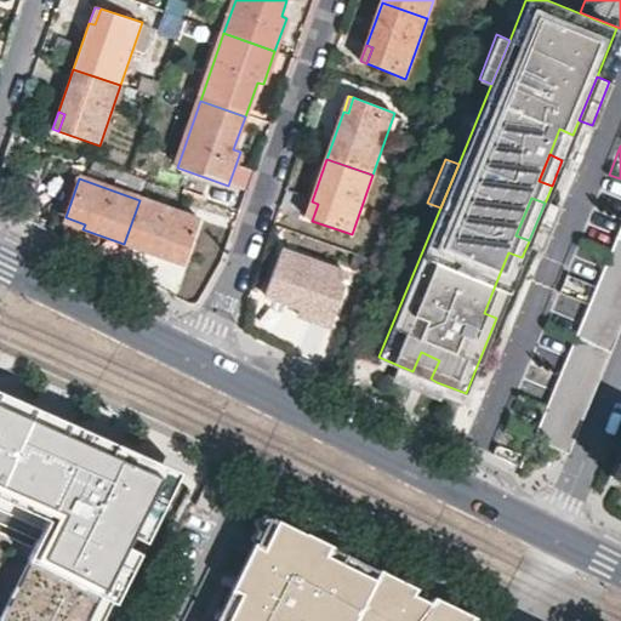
[(124,244),(169,260),(171,254),(187,258),(199,221),(140,200),(124,244)]
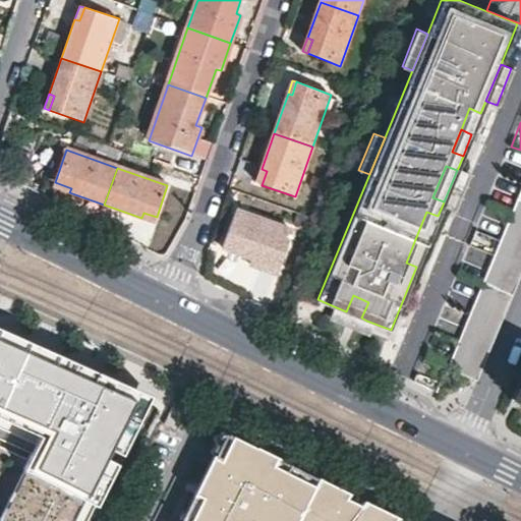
[(444,201),(443,205),(451,208),(466,171),(458,168),(457,170),(444,201)]
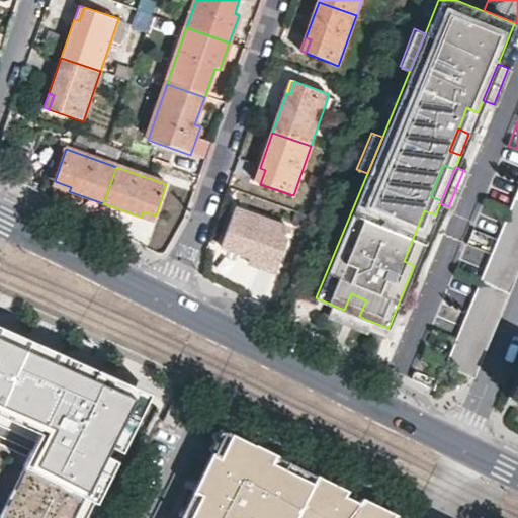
[(255,182),(260,184),(265,170),(260,168),(255,182)]
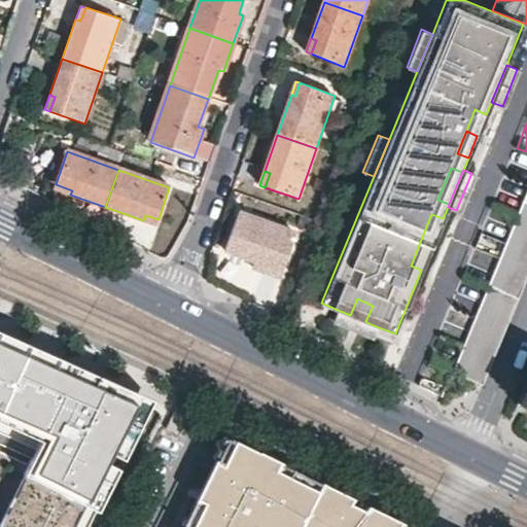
[(54,188),(70,195),(72,190),(56,184),(54,188)]
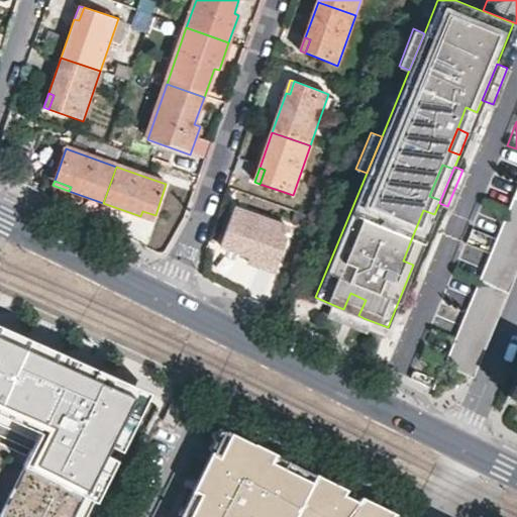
[(516,266),(516,186),(444,363),(472,375),(516,266)]
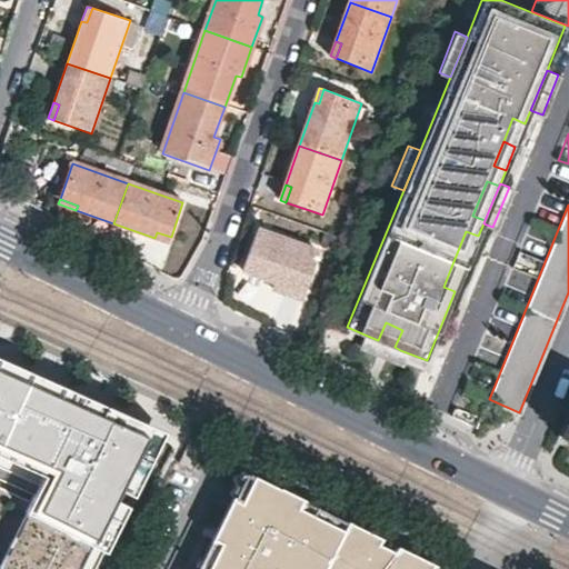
[(500,301),(525,311),(559,229),(533,219),(500,301)]
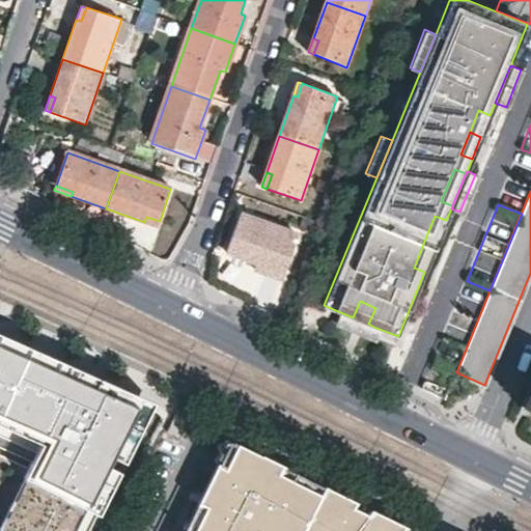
[(282,279),(298,235),(240,215),(227,253),(255,263),(253,269),(282,279)]
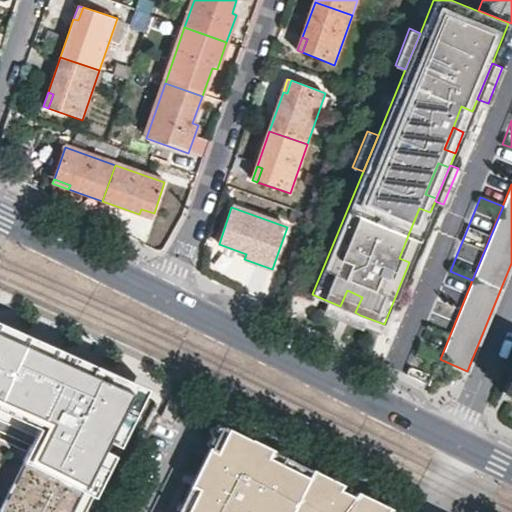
[(430,212),(419,208),(408,235),(419,240),(430,212)]
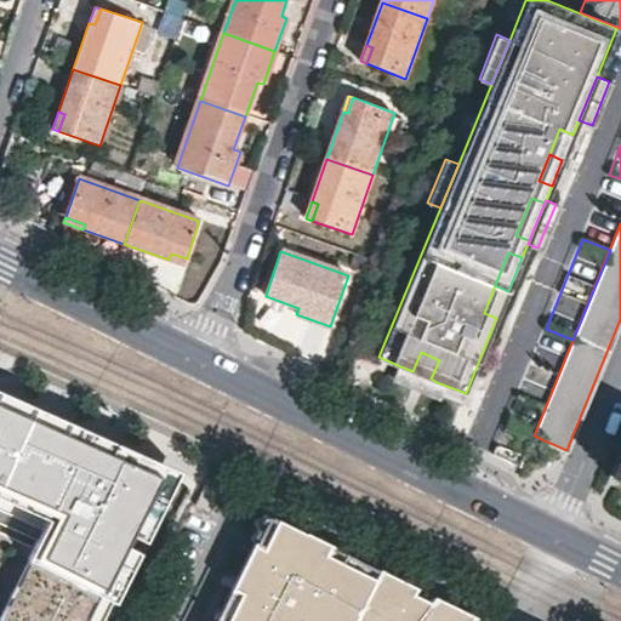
[(184,266),(187,258),(171,254),(169,260),(184,266)]
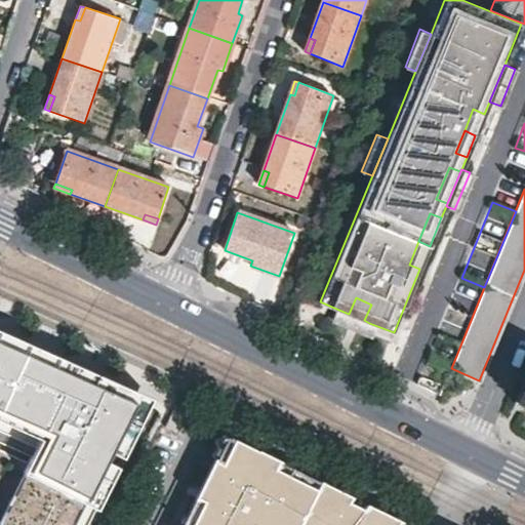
[(419,269),(430,246),(418,241),(409,265),(419,269)]
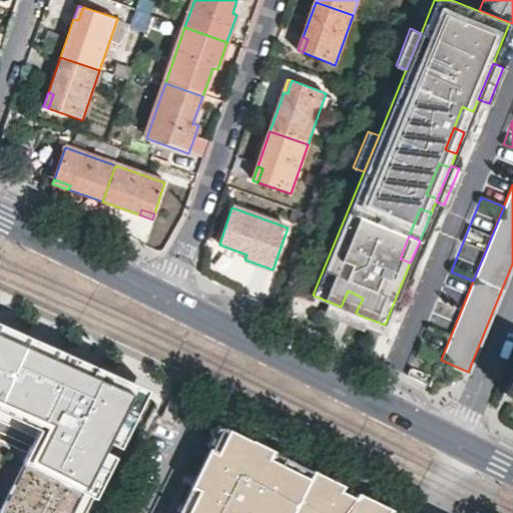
[(356,313),(363,298),(348,291),(341,307),(349,310),(356,313)]
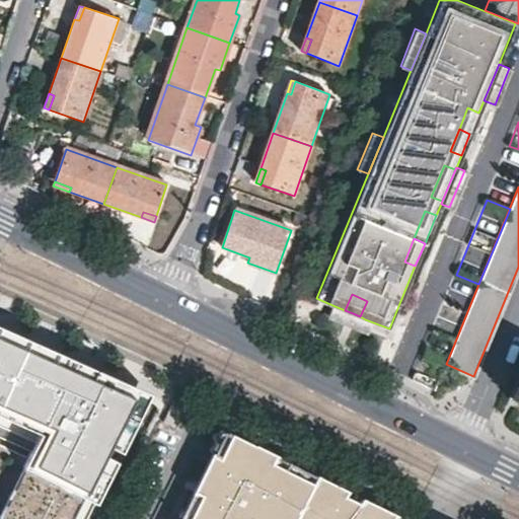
[(27,440),(110,474),(151,380),(0,315),(0,398),(40,416),(27,440)]
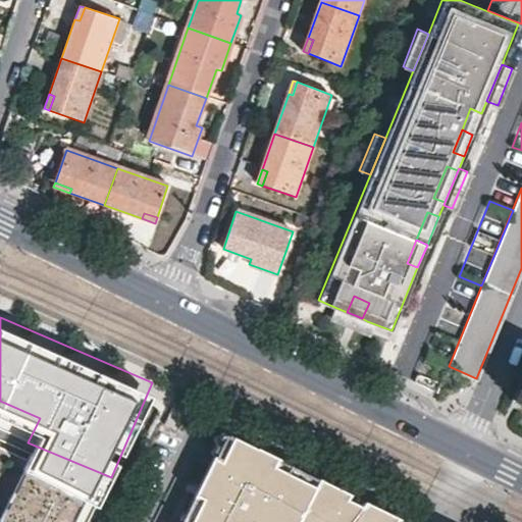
[(437,393),(449,366),(459,342),(435,331),(415,381),(437,393)]
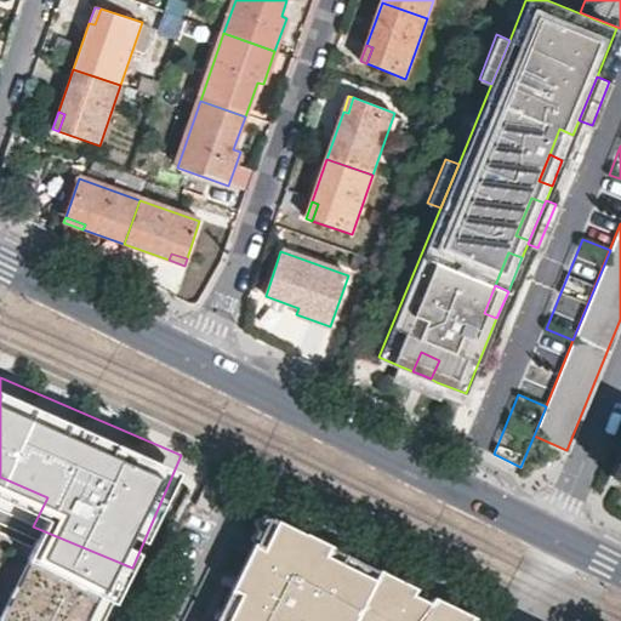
[(205,483),(195,503),(206,510),(217,489),(205,483)]
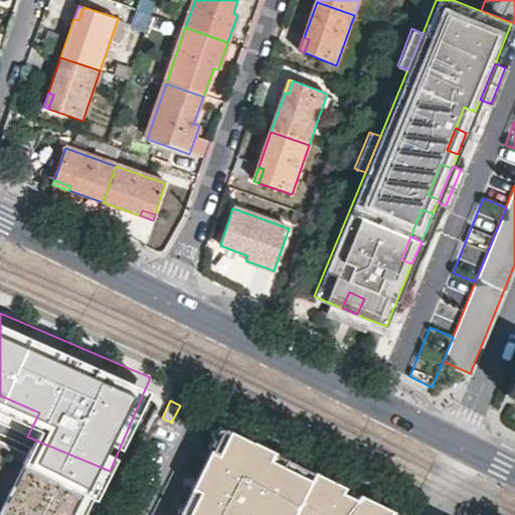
[(222,425),(210,450),(217,453),(228,430),(222,425)]
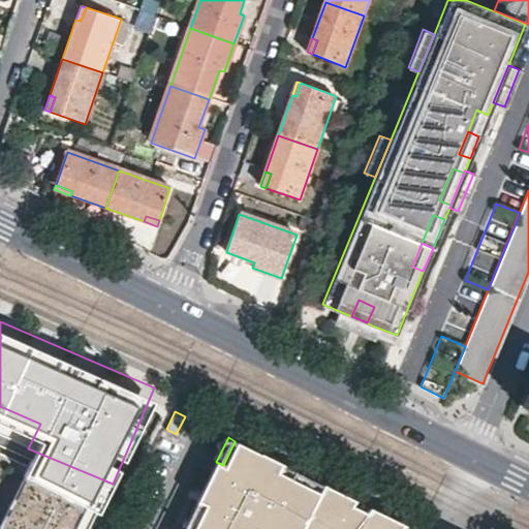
[(280,464),(235,441),(223,465),(216,462),(204,488),(211,491),(205,502),(196,521),(189,518),(186,516),(181,527),(184,528),(185,528),(399,528),(403,524),(369,507),(366,511),(362,517),(347,509),(351,504),(355,499),(322,484),(322,485),(319,492),(289,477),(277,471),(280,464)]
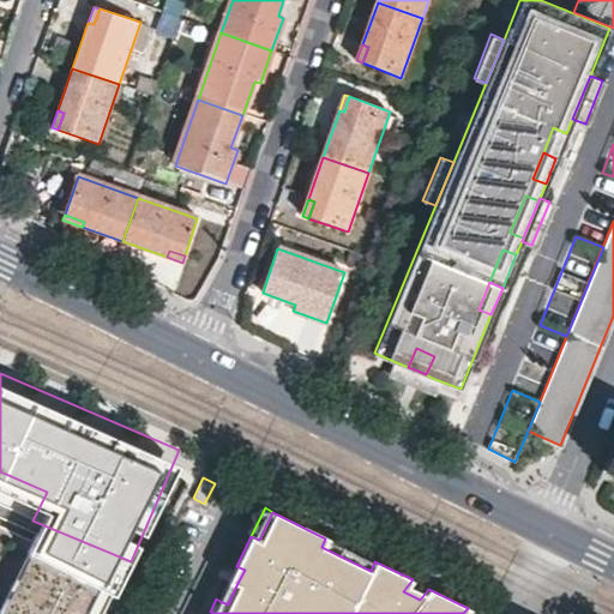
[(0,613),(103,613),(131,561),(32,521),(0,593),(0,613)]
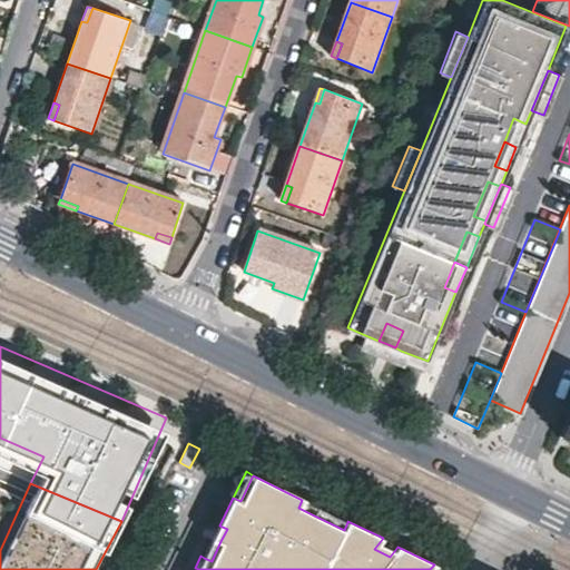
[(316,507),(302,500),(298,508),(312,514),(316,507)]
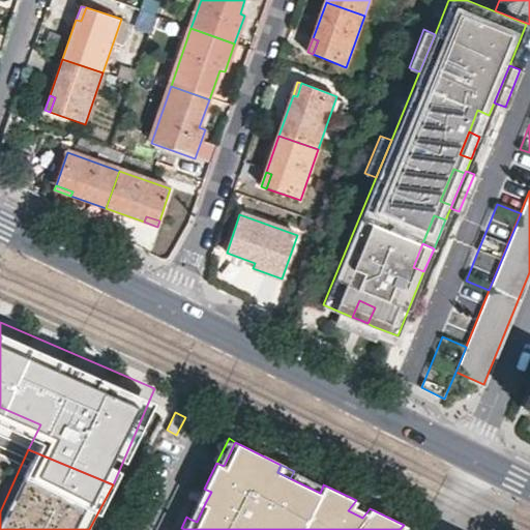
[(294,471),(290,478),(320,493),(323,486),(294,471)]
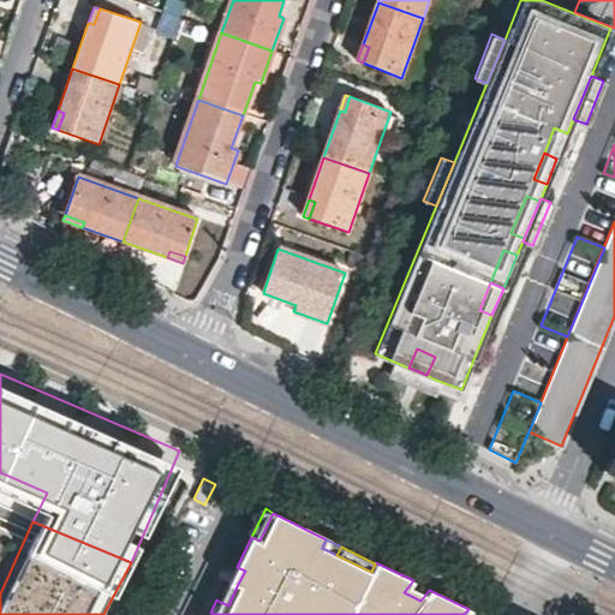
[(237,567),(231,580),(238,584),(245,571),(237,567)]
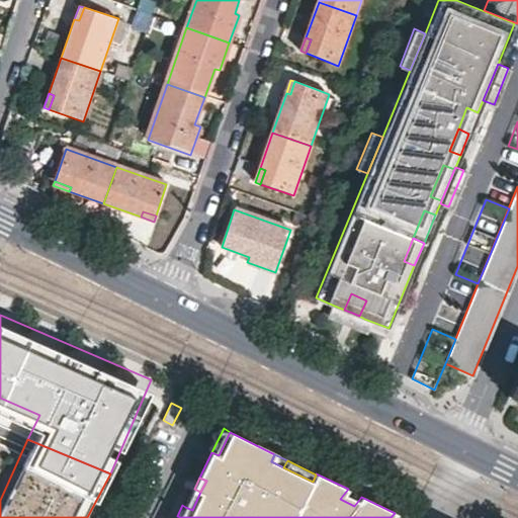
[(194,489),(185,507),(192,510),(200,492),(194,489)]
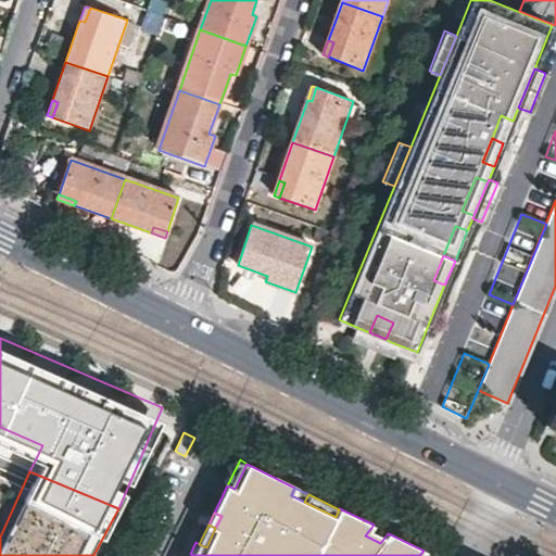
[(384,538),(369,530),(365,535),(380,543),(384,538)]
